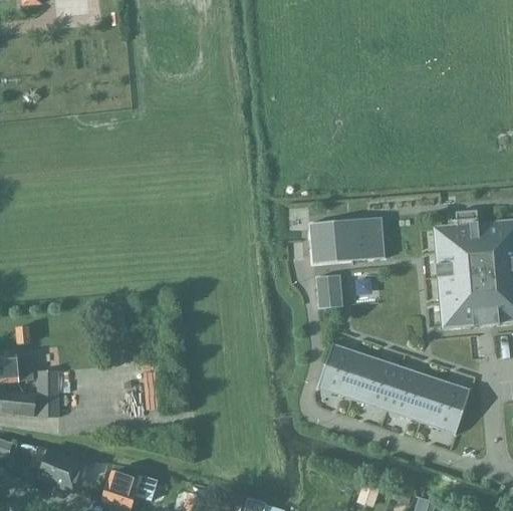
[(457,225),(435,227),(443,325),(512,319),(512,220),(478,223),(477,209),(456,211),(457,225)]
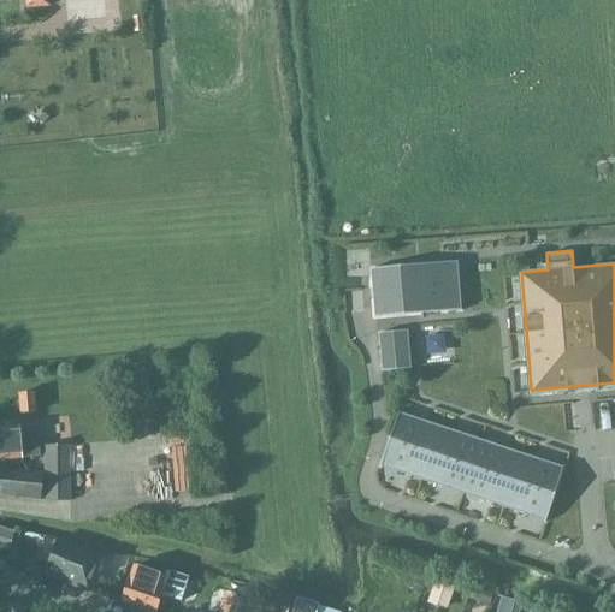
[(457,259),(371,266),(374,315),(462,308),(457,259)]
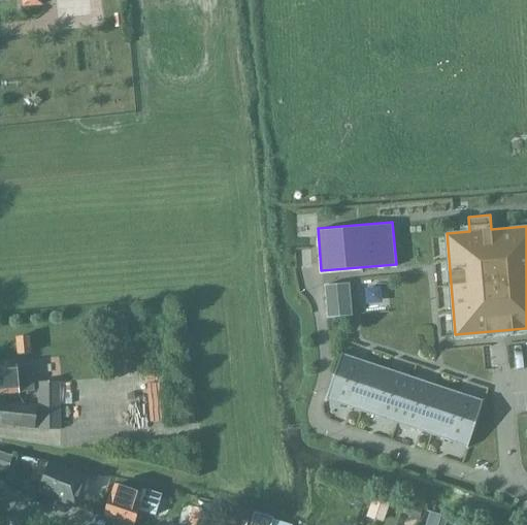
[(350,282),(325,284),(327,317),(353,314),(350,282)]
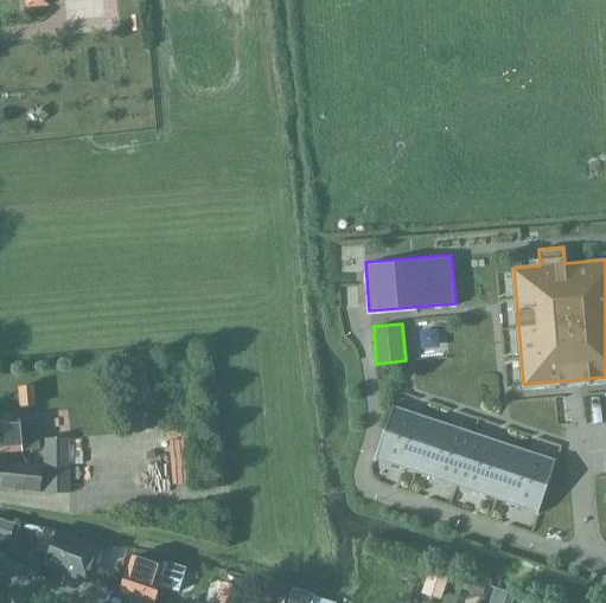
[(4,399),(20,399),(20,379),(5,378),(4,399)]
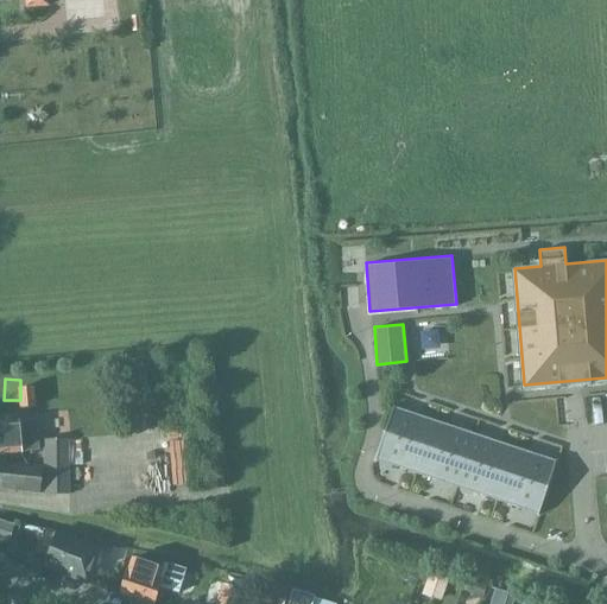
[(21,405),(36,404),(35,386),(20,387),(21,405)]
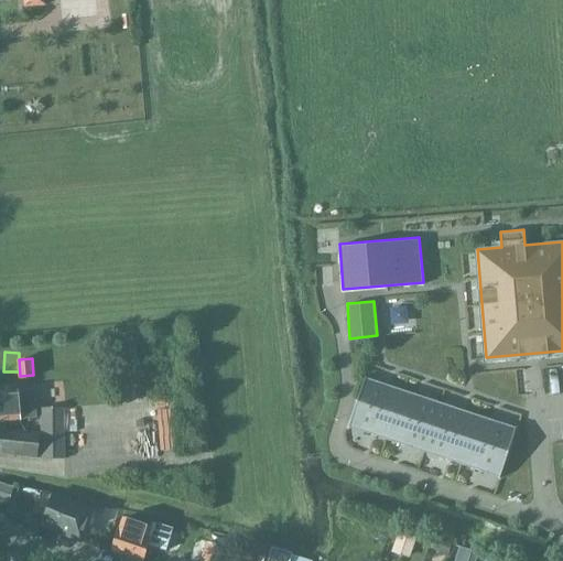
[(366,375),(365,375),(348,425),(349,425),(498,475),(498,476),(499,476),(517,425),(516,424),(515,425),(366,376),(366,375)]
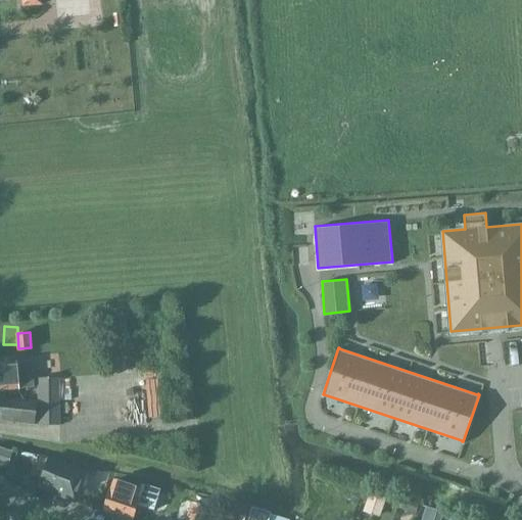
[(16,360),(1,361),(2,366),(0,366),(0,388),(18,387),(18,386),(34,385),(32,365),(16,366),(16,360)]
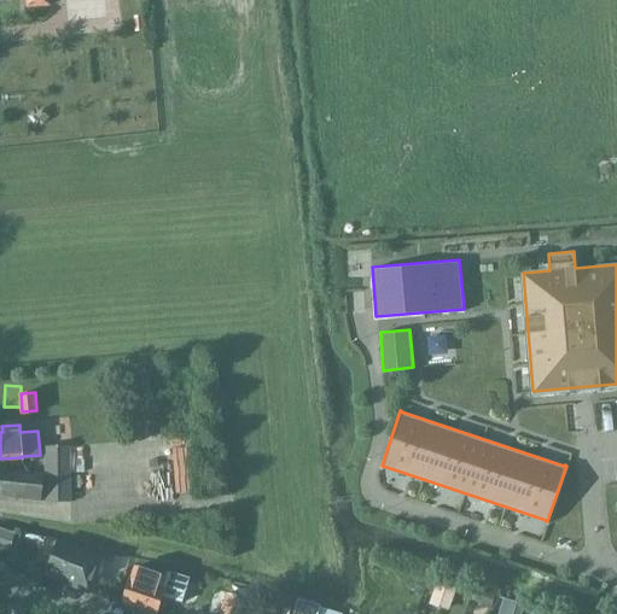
[(71,501),(70,444),(46,444),(46,501),(71,501)]
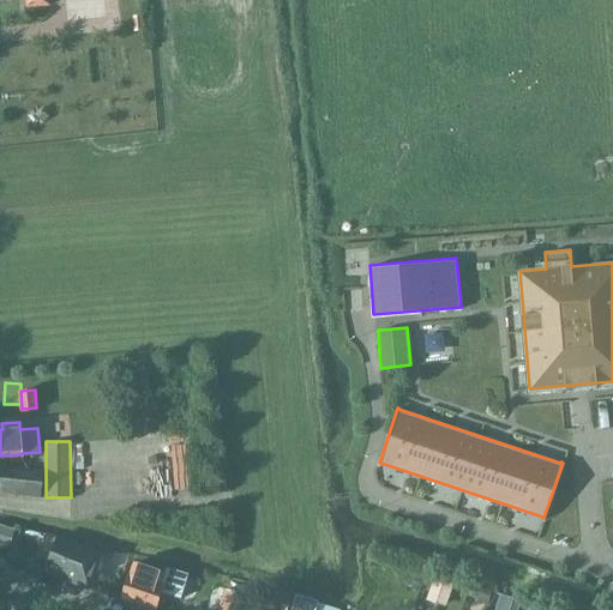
[(0,491),(41,496),(43,471),(43,470),(1,465),(0,471),(0,491)]
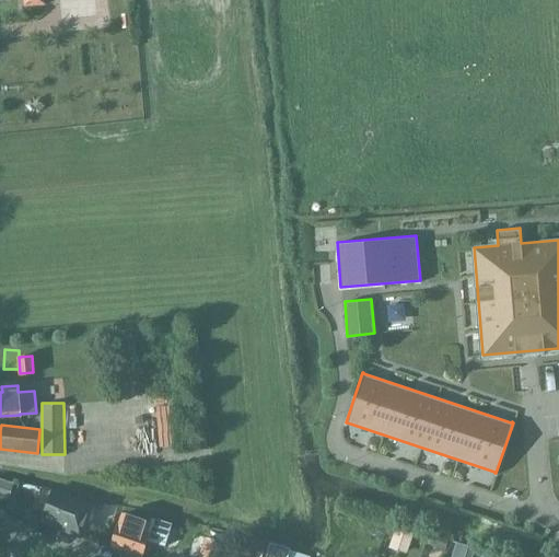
[(0,476),(0,496),(8,499),(14,482),(0,476)]
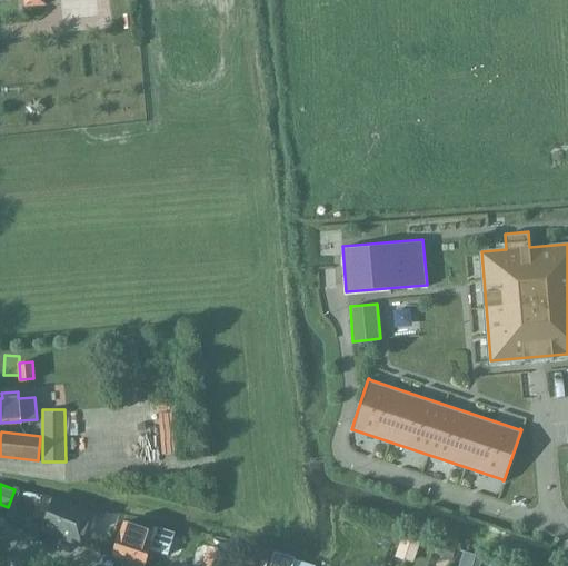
[(41,528),(42,528),(82,545),(93,512),(56,496),(41,528)]
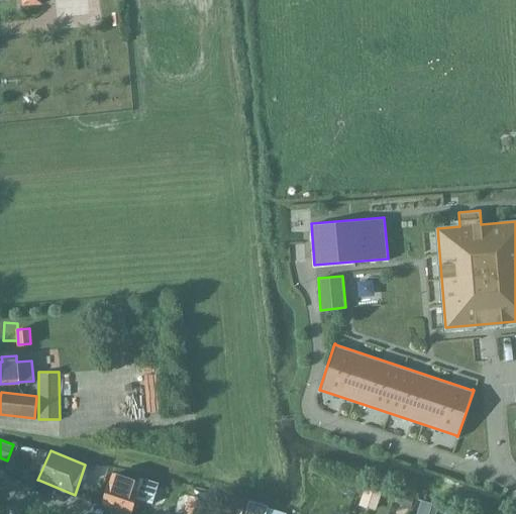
[(110,483),(108,483),(101,504),(130,513),(135,498),(152,503),(159,483),(140,477),(139,482),(113,473),(110,483)]
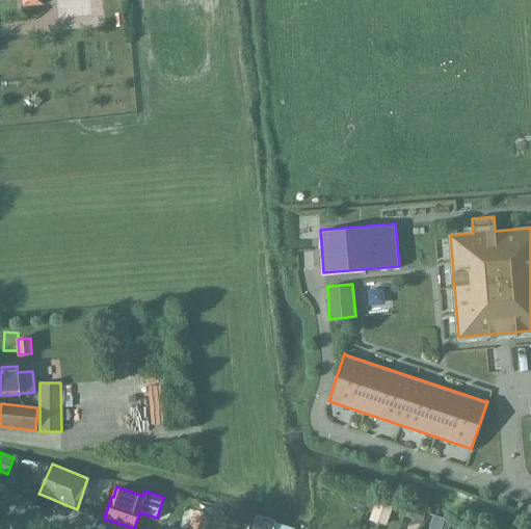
[(372,520),(378,499),(361,494),(353,514),(372,520)]
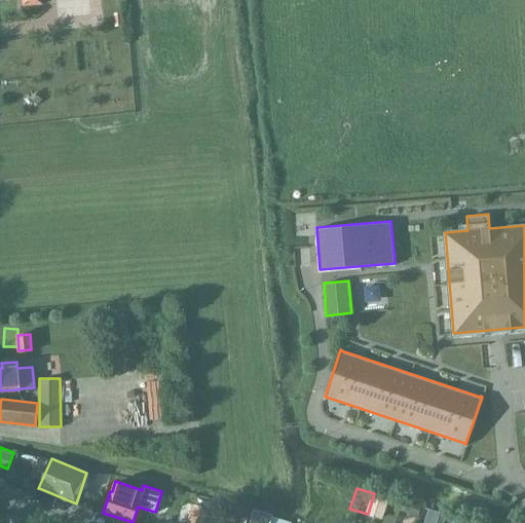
[(203,522),(210,509),(193,503),(187,522),(203,522)]
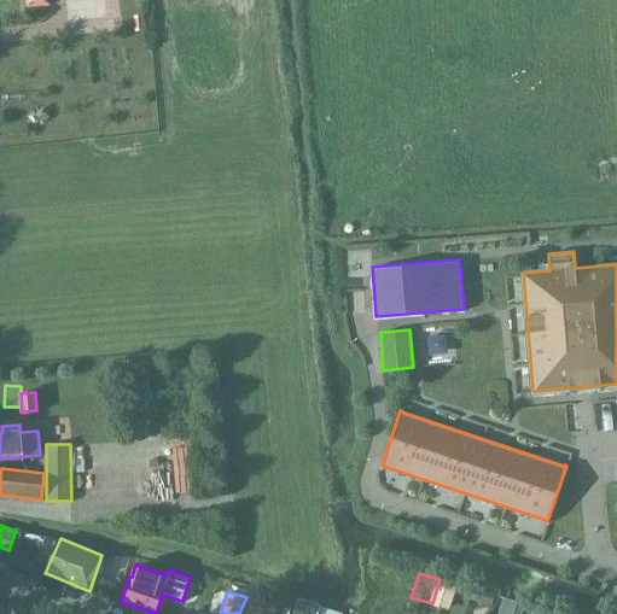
[(263,591),(250,592),(250,609),(265,609),(263,591)]
